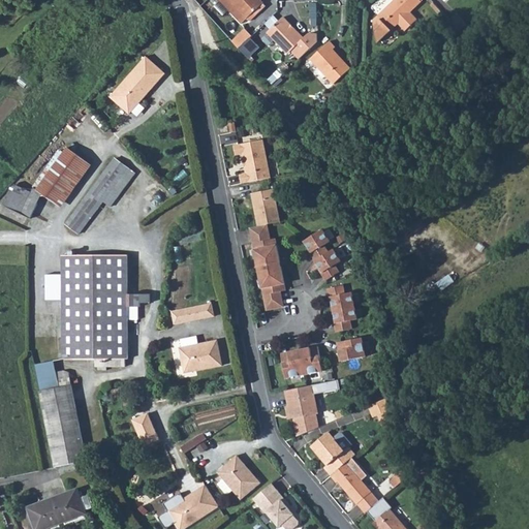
[(259,0),(218,0),(242,24),(247,19),(250,21),(254,18),(252,14),(253,12),(256,16),(266,6),(259,0)]
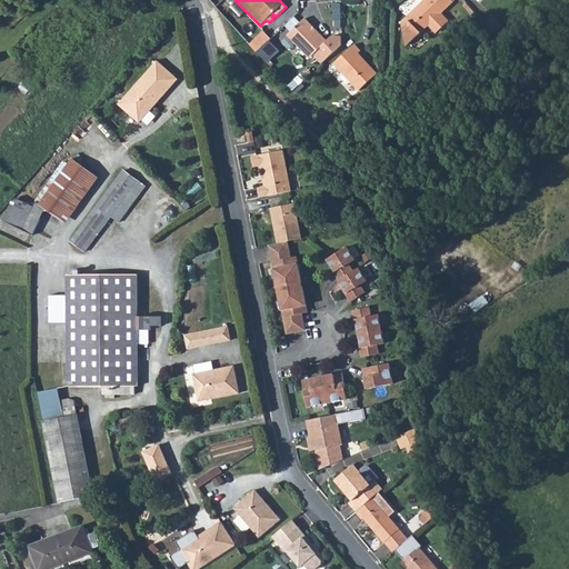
[(455,0),(425,0),(401,22),(407,46),(429,25),(437,33),(449,21),(441,13),(455,0)]
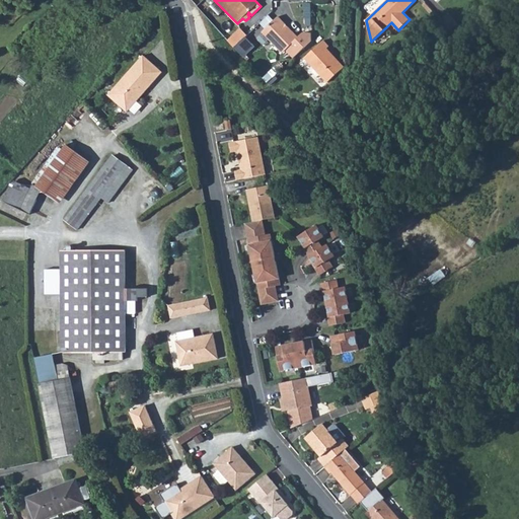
[(374,0),(367,7),(372,12),(384,0),(374,0)]
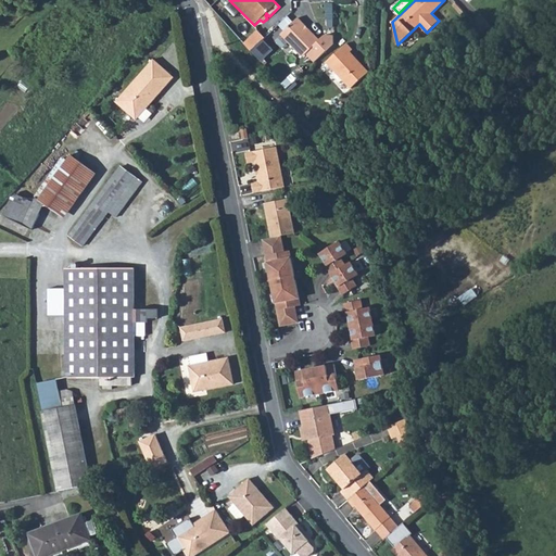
[(280,24),(285,29),(294,20),(289,15),(280,24)]
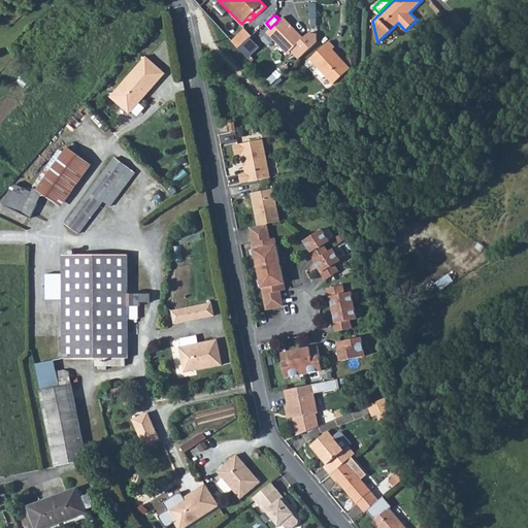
[(284,17),(267,33),(288,55),(291,51),(299,59),(317,42),(317,34),(308,33),(304,38),(284,17)]
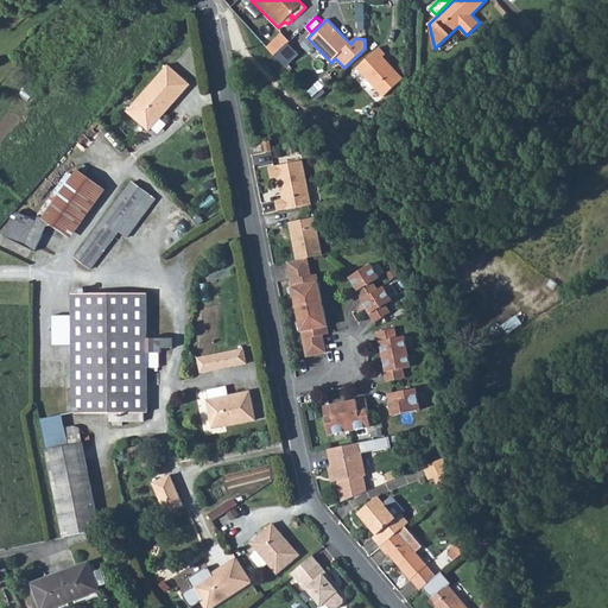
[(283,33),(267,48),(274,56),(289,43),(290,42),(283,33)]
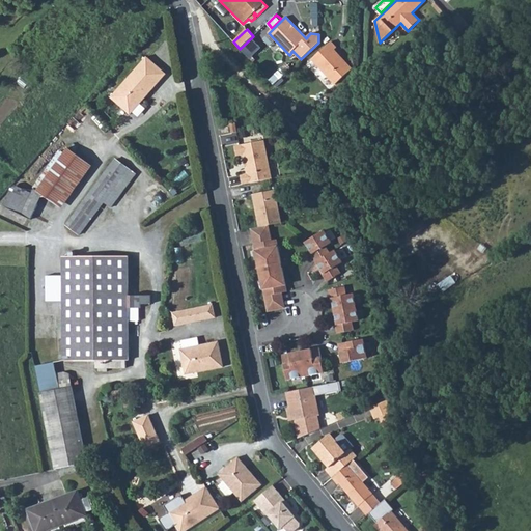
[(252,37),(240,49),(249,59),(260,48),(252,37)]
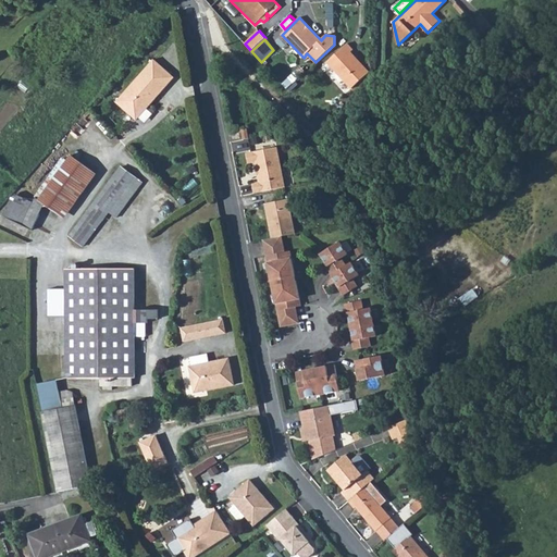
[(347,44),(327,62),(351,88),(369,73),(350,52),(354,50),(347,44)]
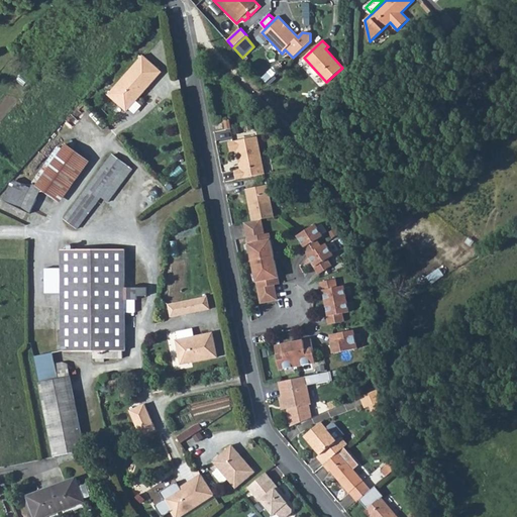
[(143,56),(108,95),(127,112),(162,72),(143,56)]
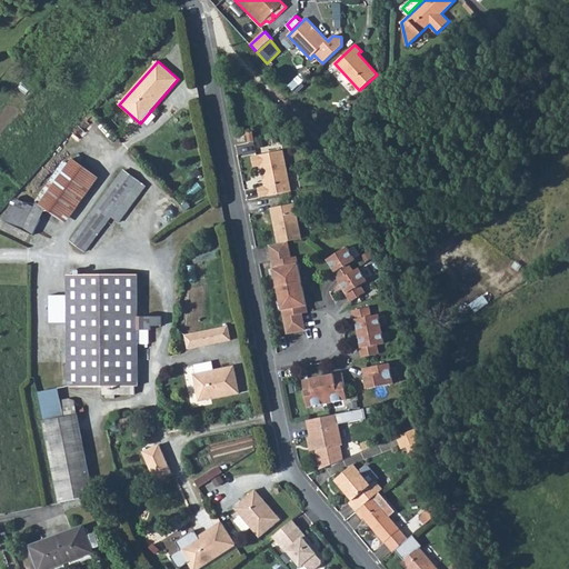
[(260,198),(291,191),(283,150),(252,157),(255,167),(261,166),(265,187),(258,188),(260,198)]
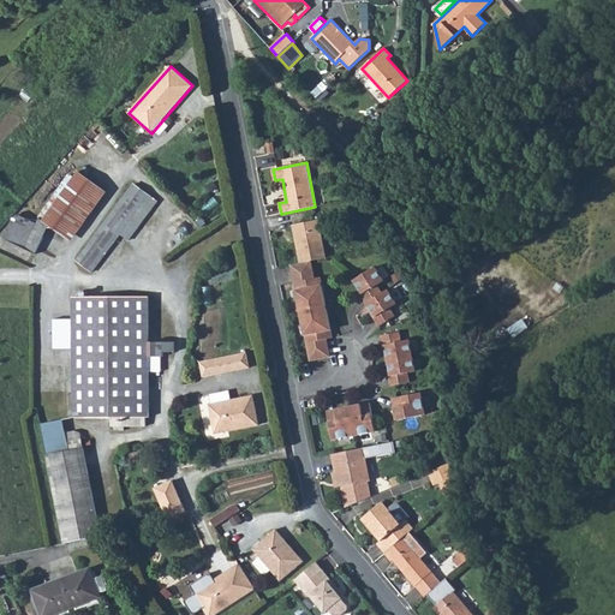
[(79,171),(45,218),(73,240),(107,191),(79,171)]
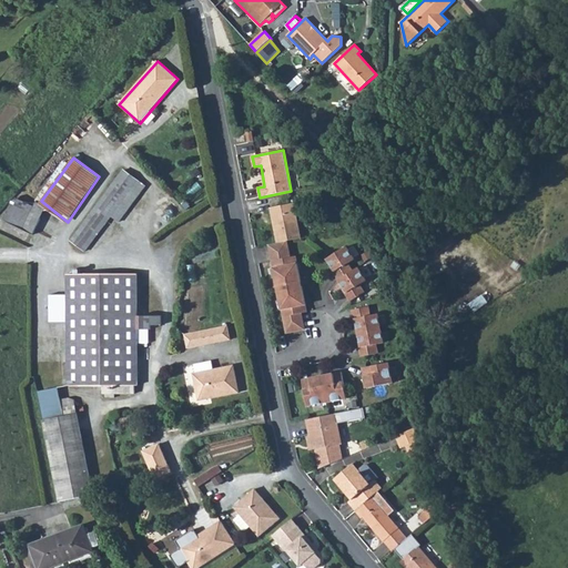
[(146,184),(124,166),(71,239),(87,252),(113,216),(120,221),(146,184)]
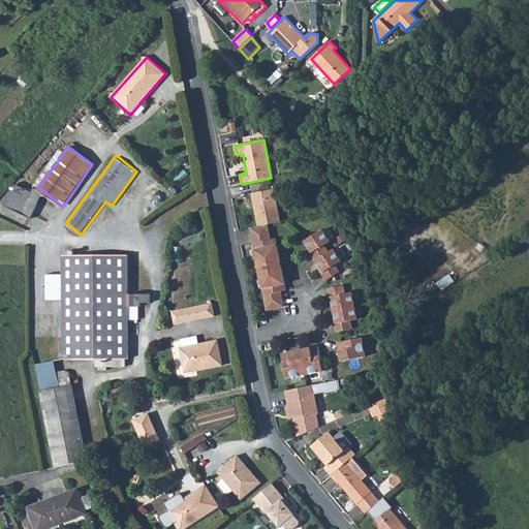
[(38,204),(10,189),(3,206),(31,219),(38,204)]
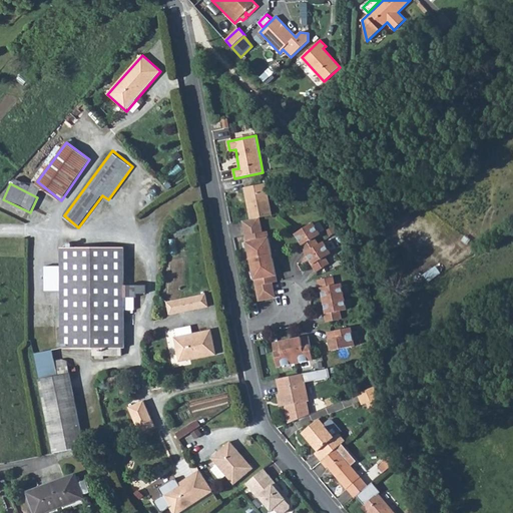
[(248,208),(250,219),(260,217),(272,215),(266,183),(244,187),(246,197),(248,196),(250,207),(248,208)]
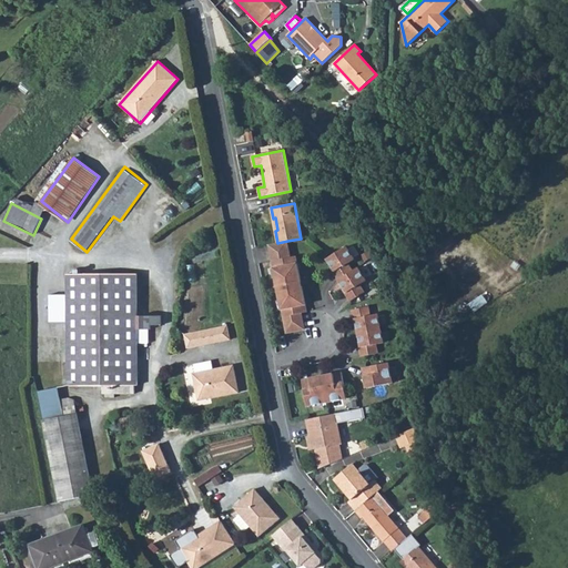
[(277,243),(270,245),(279,288),(302,284),(296,256),(291,257),(287,241),(277,243)]
